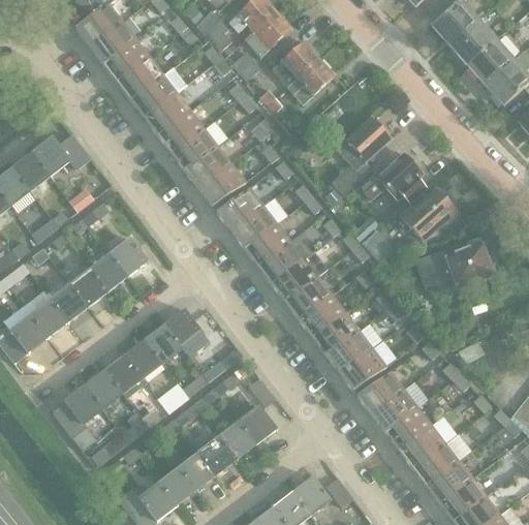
[(75,28),(90,47),(123,21),(110,3),(115,0),(76,0),(75,2),(87,8),(92,16),(75,28)]
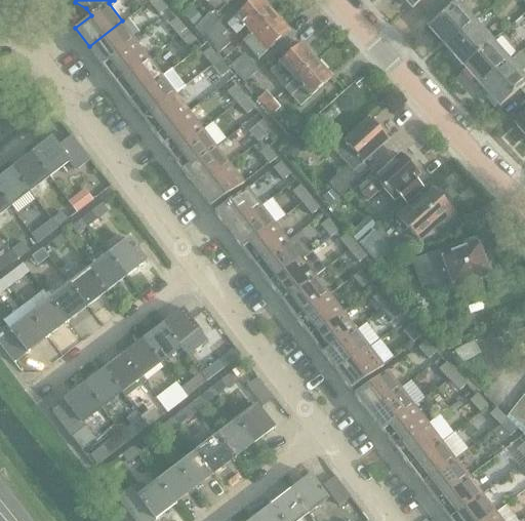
[(150,0),(160,12),(167,5),(163,0),(150,0)]
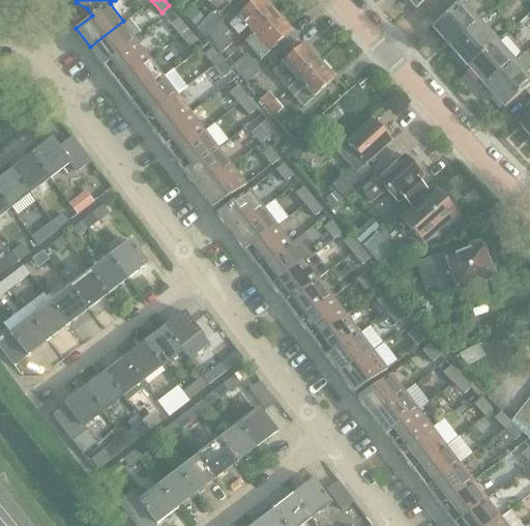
[(210,0),(219,10),(231,0),(210,0)]
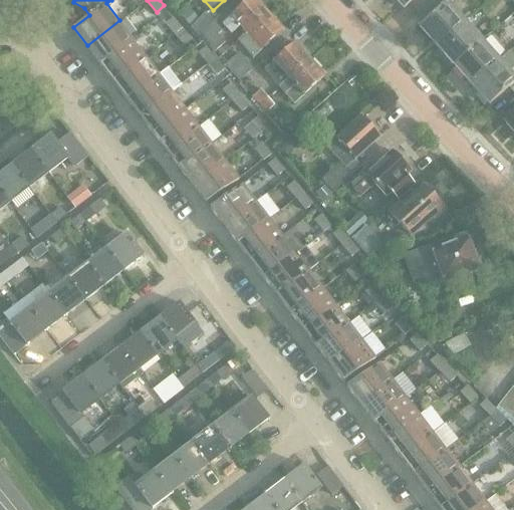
[(243,25),(248,30),(269,11),(259,0),(248,0),(224,22),(234,33),(243,25)]
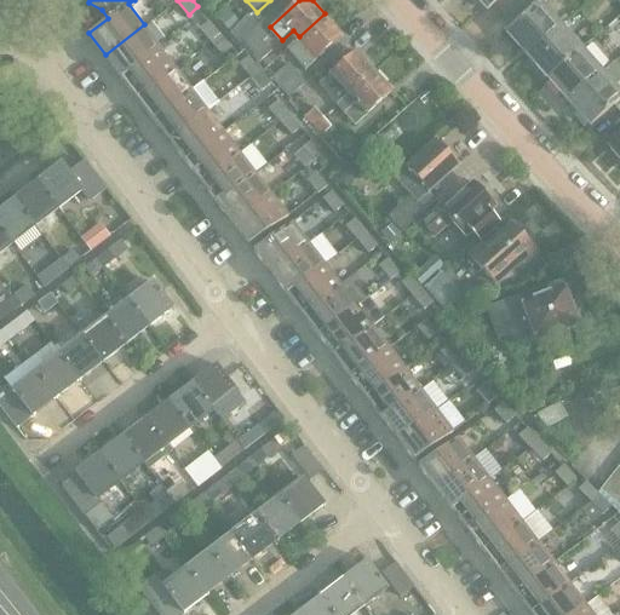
[(505,11),(517,0),(481,0),(488,7),(495,0),(505,11)]
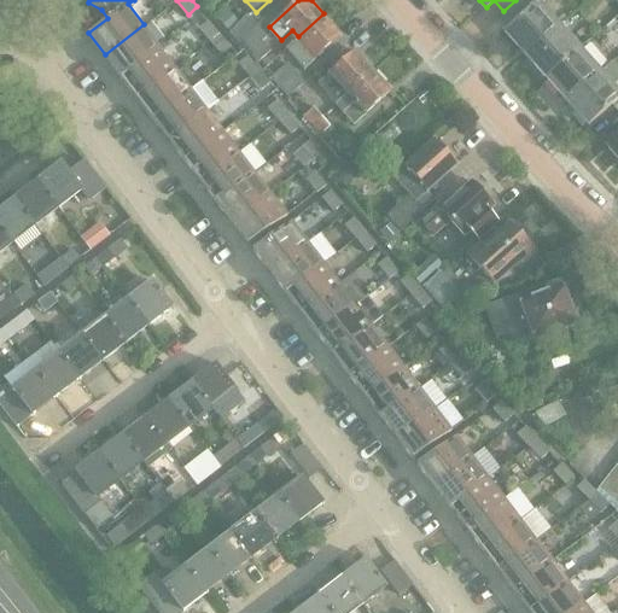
[(516,0),(503,11),(512,22),(505,28),(526,52),(559,22),(541,1),(542,0),(516,0)]
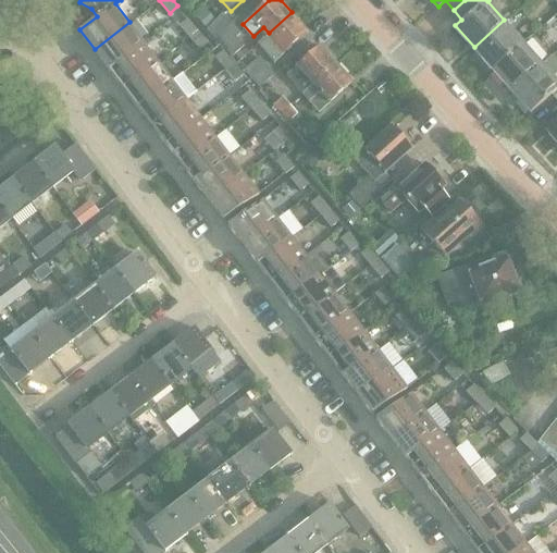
[(205,4),(196,13),(207,25),(215,16),(205,4)]
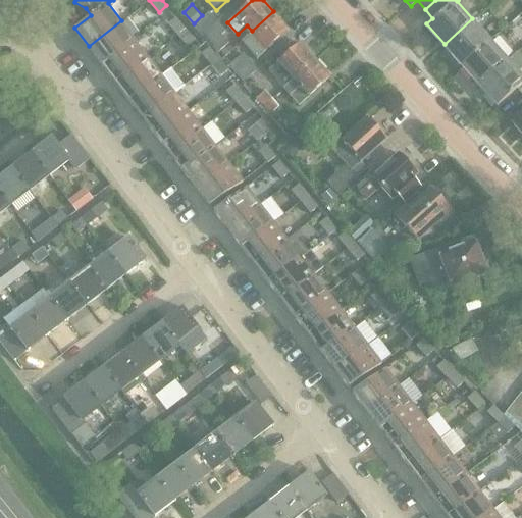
[(194,24),(202,34),(218,19),(210,10),(194,24)]
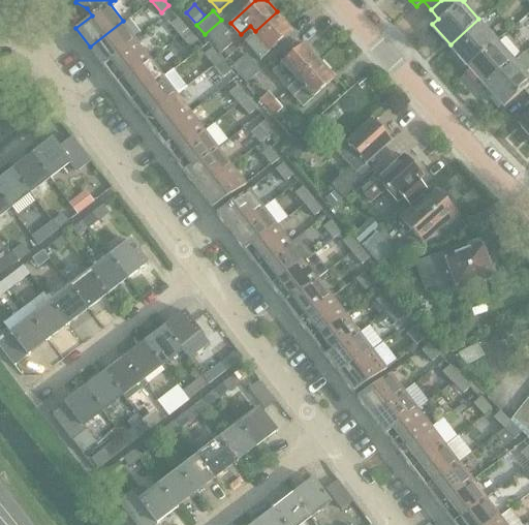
[(277,11),(255,31),(246,40),(261,57),(292,29),(277,11)]
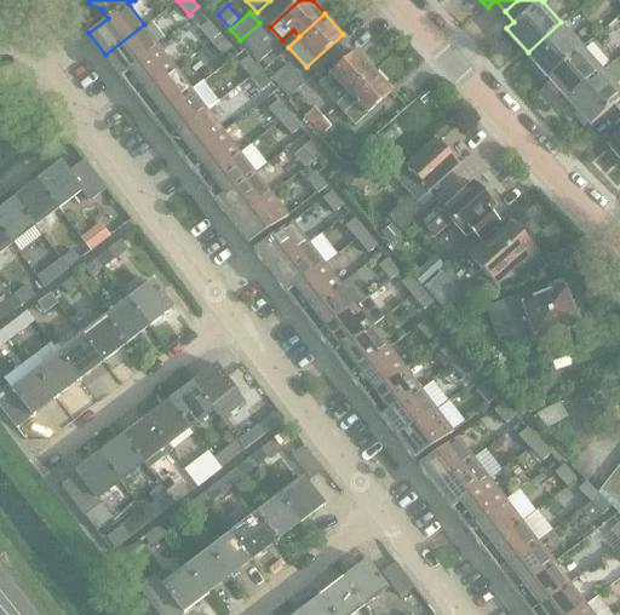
[(200,27),(211,40),(220,32),(208,18),(200,27)]
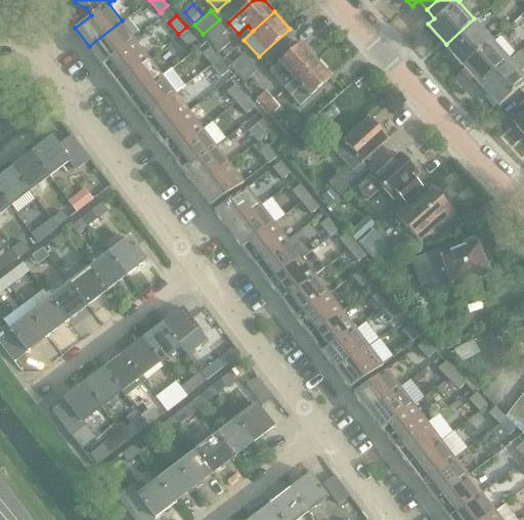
[(474,18),(446,44),(464,63),(492,39),(474,18)]
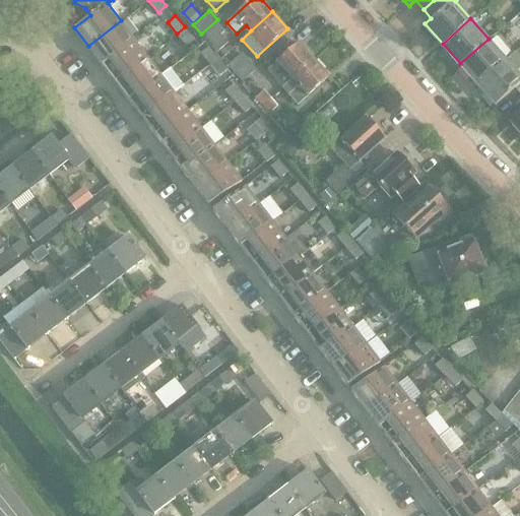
[(217,19),(201,34),(216,50),(229,40),(220,33),(225,28),(217,19)]
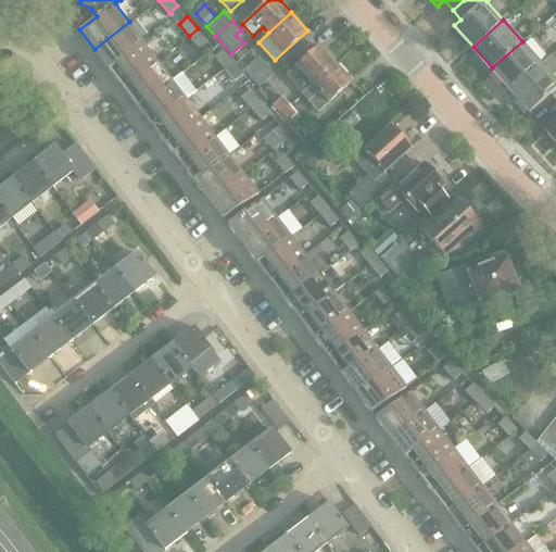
[(129,22),(95,49),(109,67),(143,40),(129,22)]
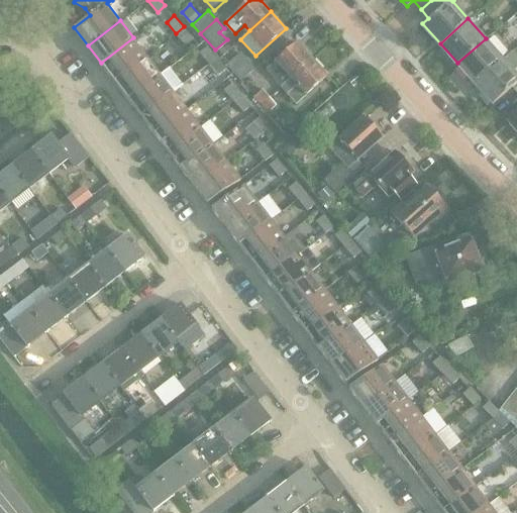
[(184,26),(176,33),(186,43),(193,37),(184,26)]
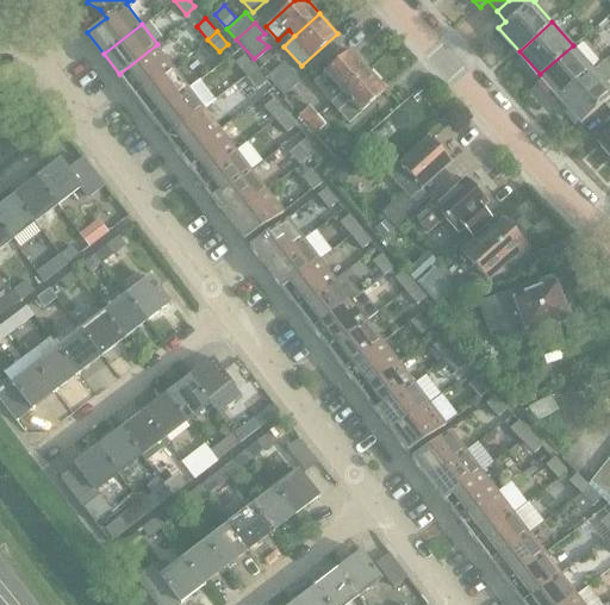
[(157,44),(119,74),(135,94),(173,66),(157,44)]
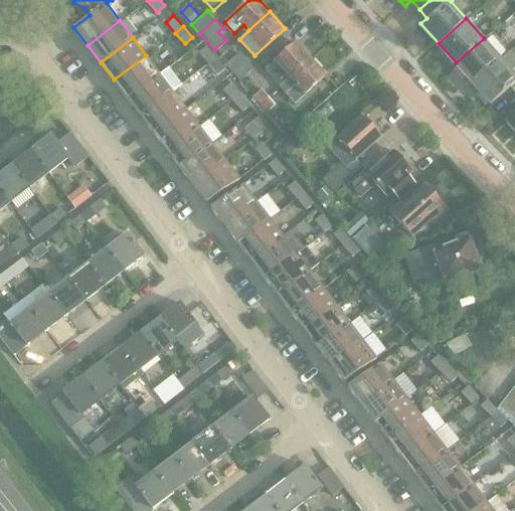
[(484,38),(456,62),(473,82),(501,57),(484,38)]
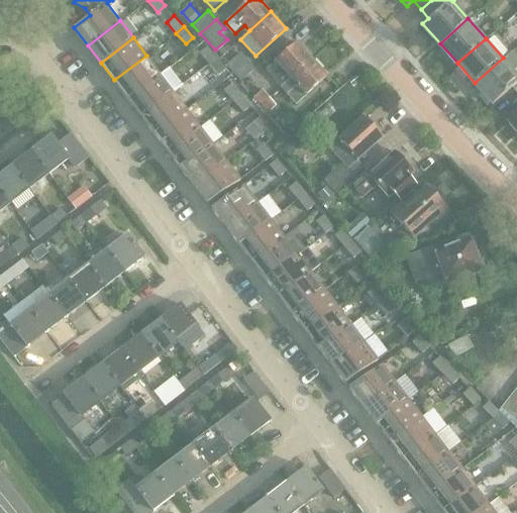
[(284,69),(291,76),(312,57),(297,40),(267,68),(275,78),(284,69)]
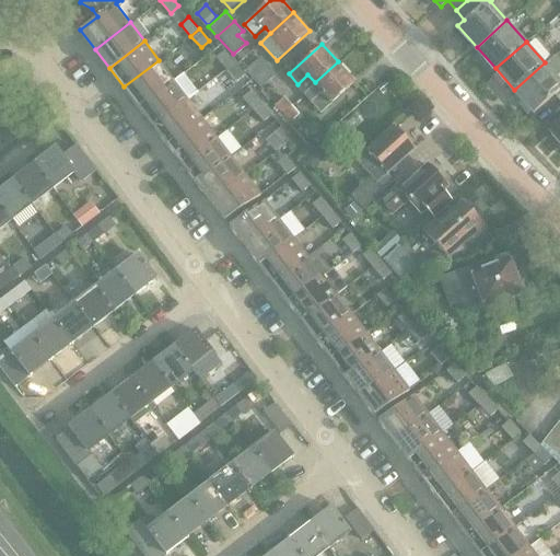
[(217,56),(226,68),(235,60),(224,48),(217,56)]
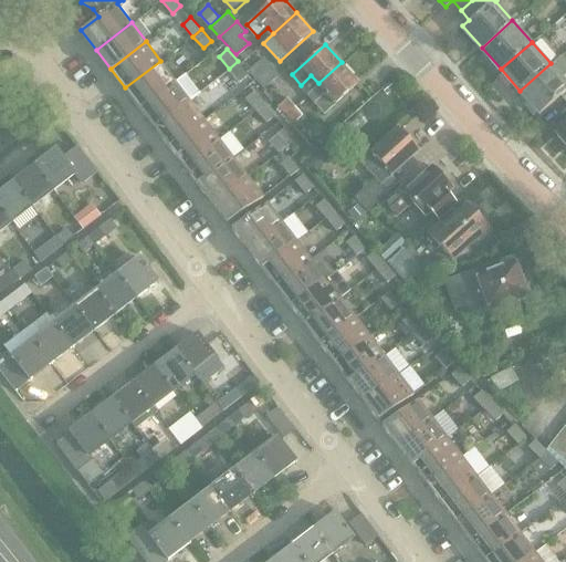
[(551,63),(520,91),(540,112),(565,87),(565,81),(561,75),(565,70),(565,56),(562,53),(551,63)]
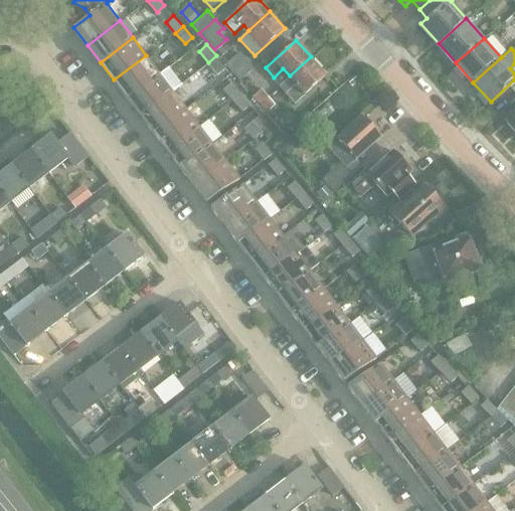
[(240,51),(227,63),(240,78),(254,66),(240,51)]
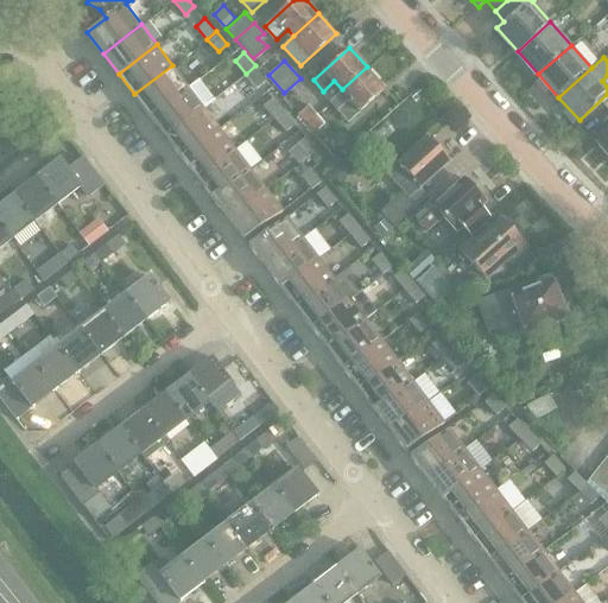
[(172,65),(134,94),(151,114),(189,86),(172,65)]
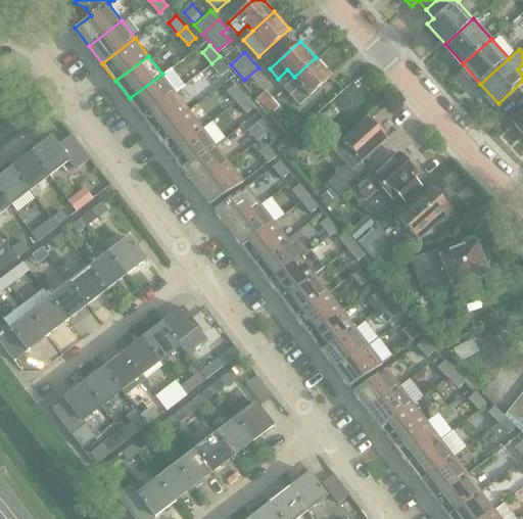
[(220,56),(211,63),(222,74),(229,67),(220,56)]
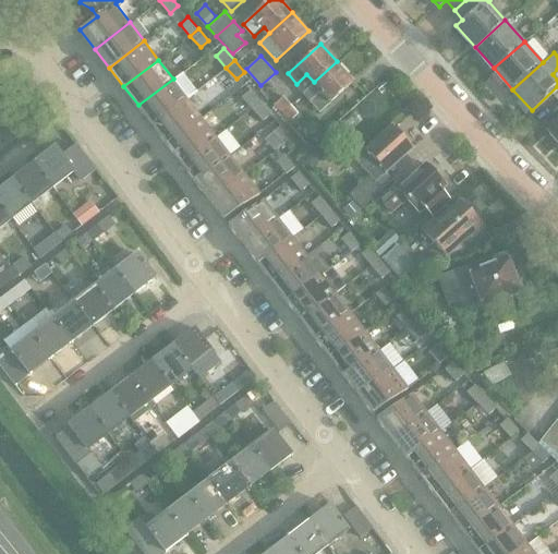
[(337,61),(314,82),(320,91),(311,99),(320,110),(353,80),(337,61)]
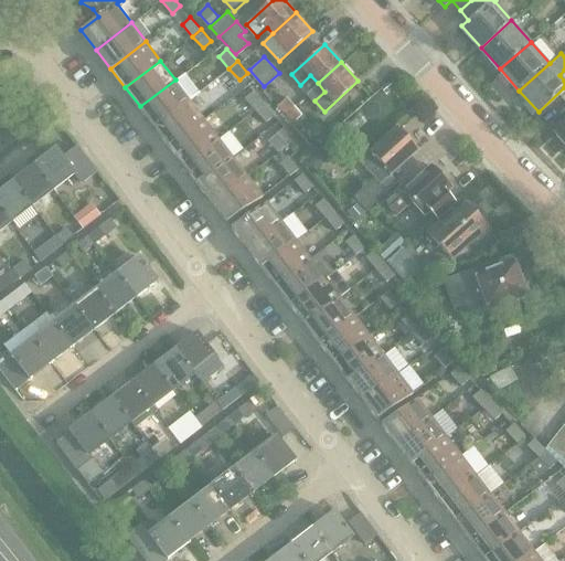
[(176,80),(140,106),(155,125),(190,98),(176,80)]
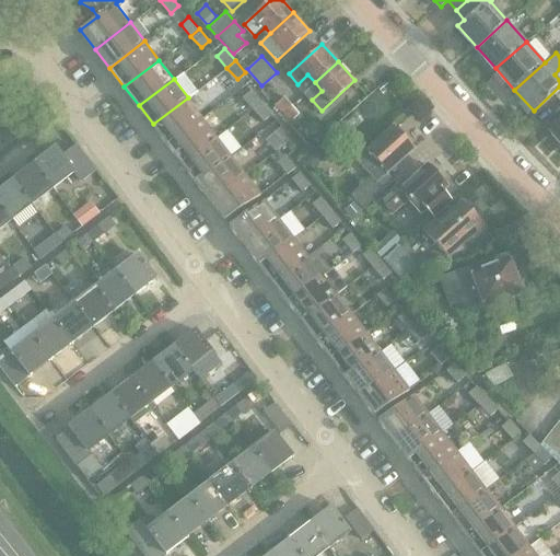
[(243,95),(254,107),(261,101),(251,89),(243,95)]
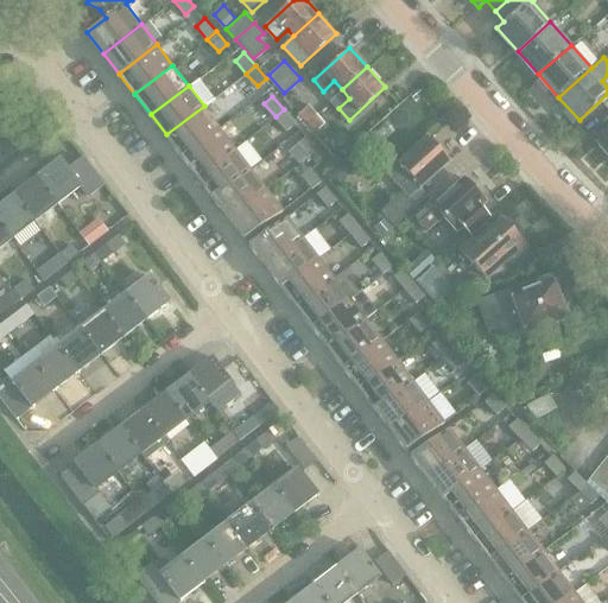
[(299,110),(308,121),(317,112),(309,102),(299,110)]
